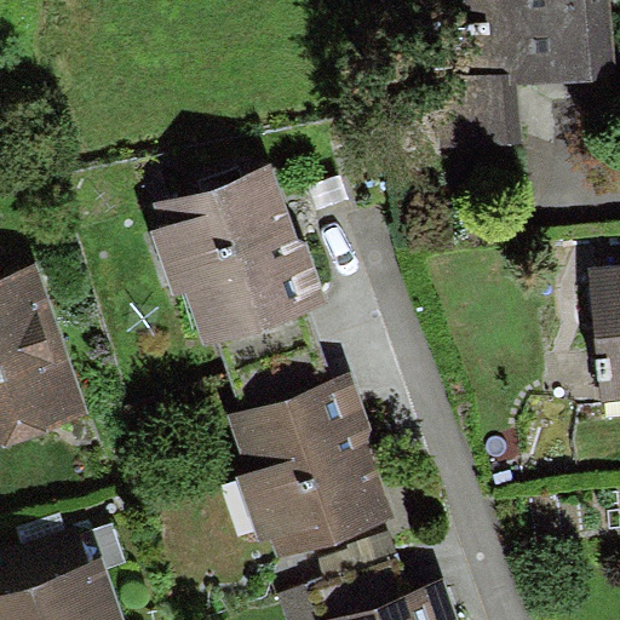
[(464,0),(470,74),(516,70),(517,85),(619,78),(612,0),(464,0)]
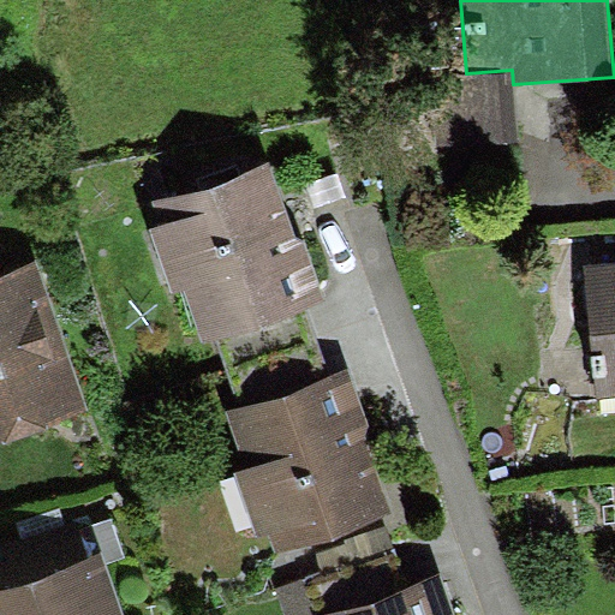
[(518,147),(513,84),(512,70),(466,73),(433,75),(437,151),(518,147)]
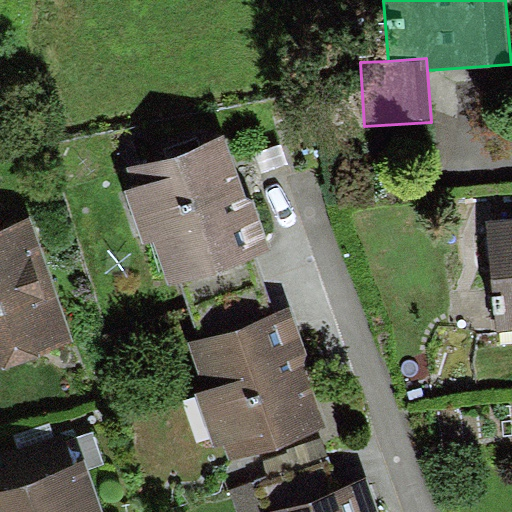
[(224,142),(126,168),(160,289),(257,262),(224,142)]
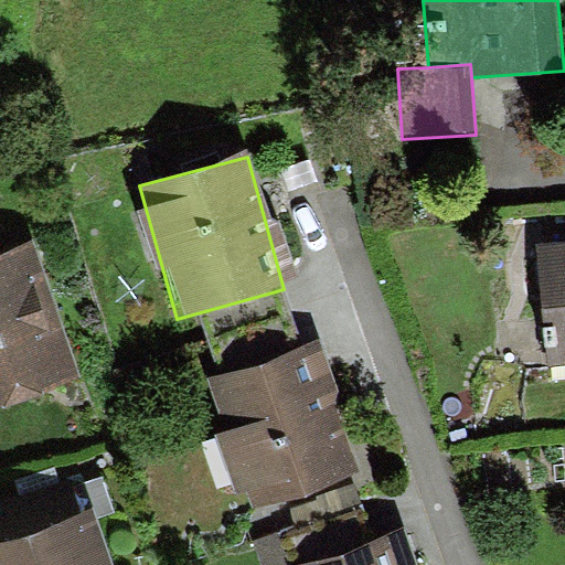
[(564,238),(536,242),(546,368),(564,365),(564,238)]
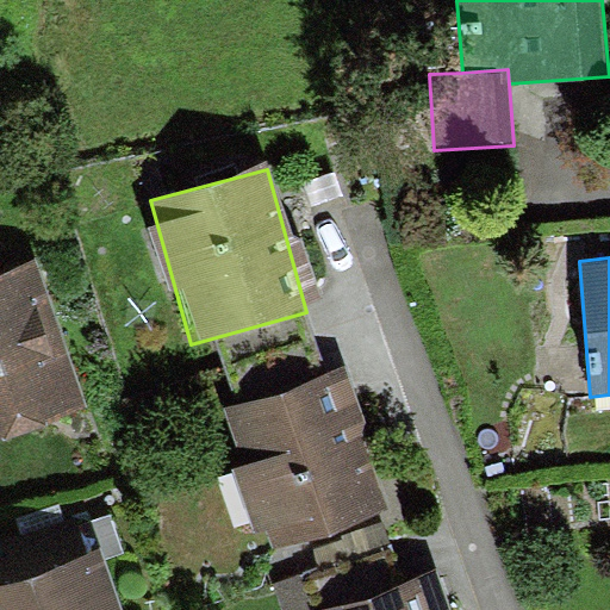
[(0,440),(89,409),(38,260),(0,272),(0,440)]
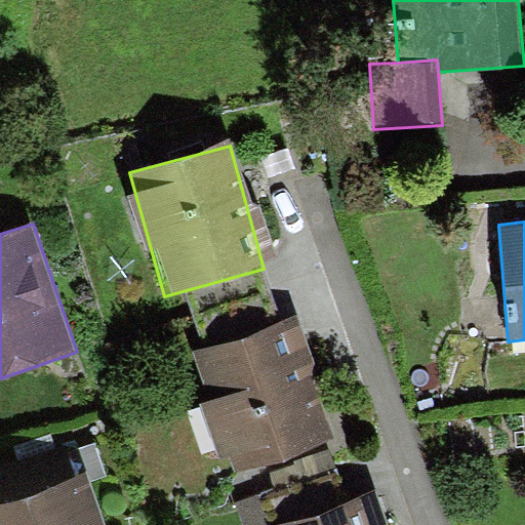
[(299,317),(195,355),(211,399),(199,404),(219,460),(230,456),(236,474),(334,438),(310,374),(317,363),(299,317)]
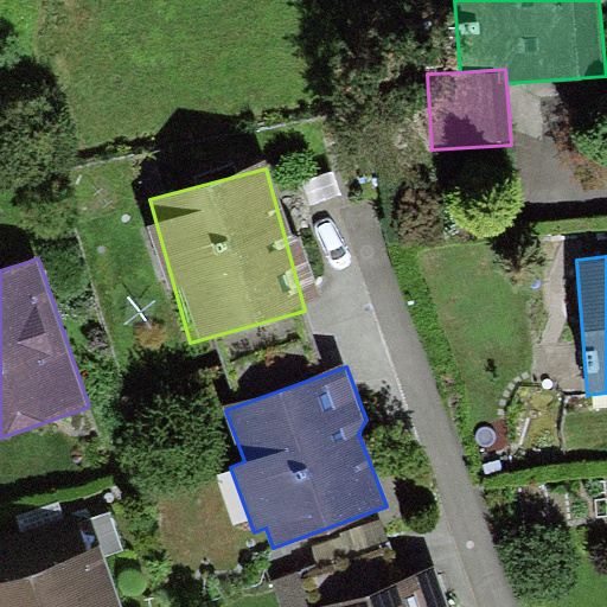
[(0,576),(0,606),(122,606),(101,542),(0,576)]
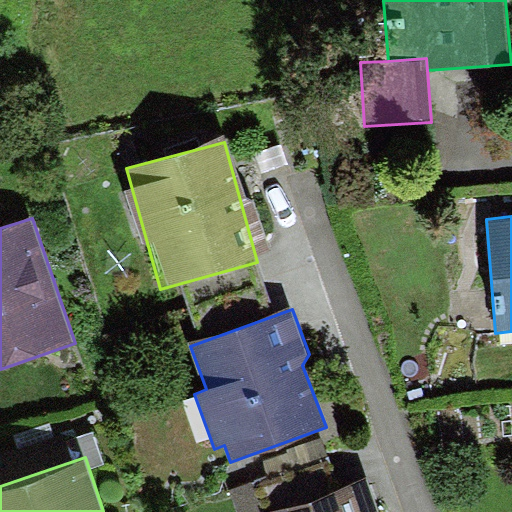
[(369,511),(358,481),(269,511),(369,511)]
